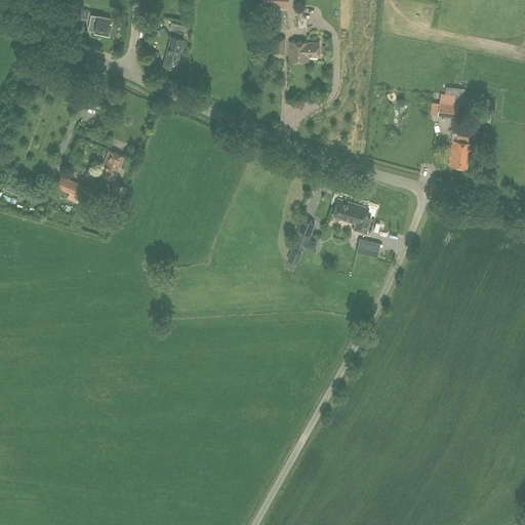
[(89,10),(66,6),(65,16),(79,18),(79,17),(87,18),(89,10)]
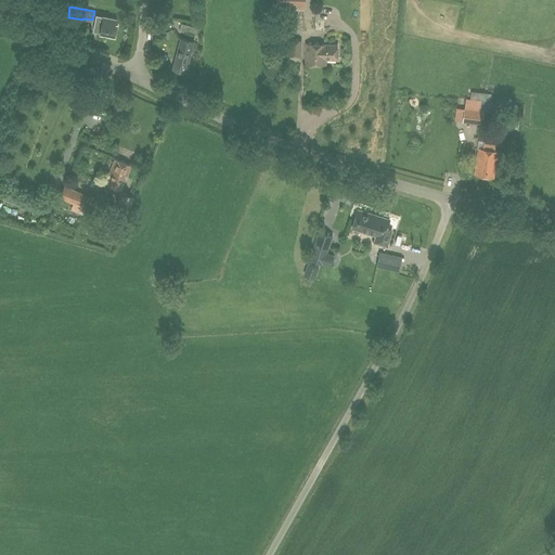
[(93,31),(100,33),(115,36),(117,24),(115,24),(116,18),(97,15),(93,31)]
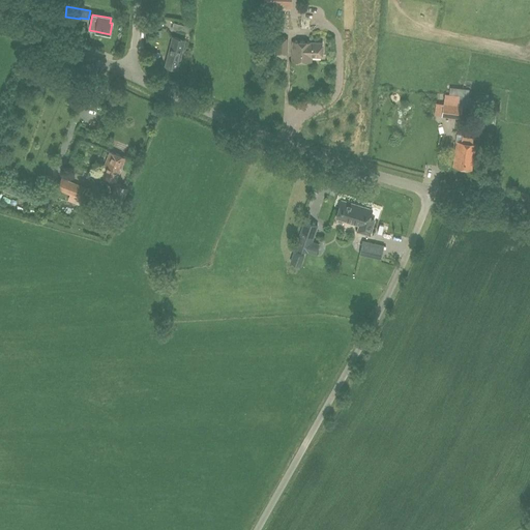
[(173,22),(172,29),(186,33),(187,26),(173,22)]
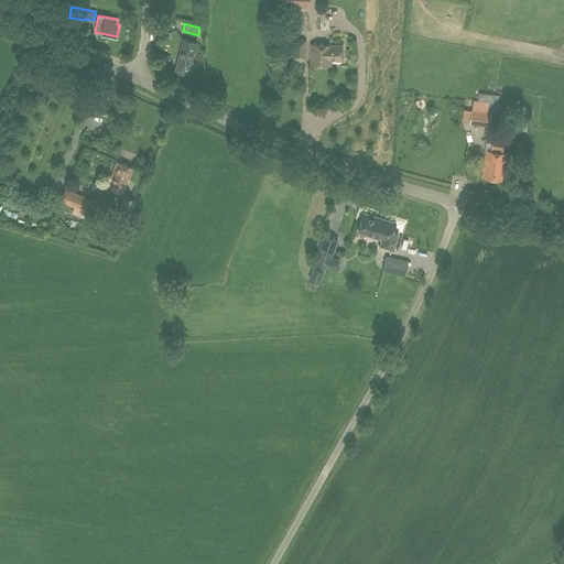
[(190,73),(197,43),(183,39),(175,69),(190,73)]
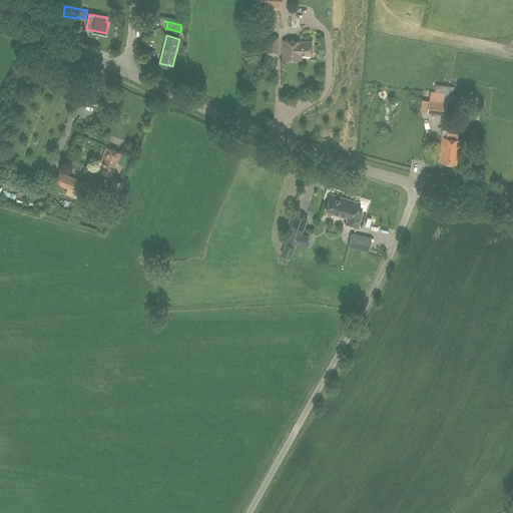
[(279,37),(269,37),(268,51),(278,51),(279,37)]
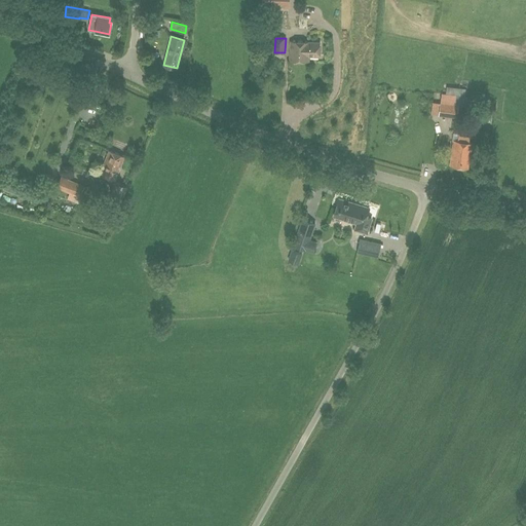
[(290,41),(290,61),(309,61),(309,55),(320,55),(320,42),(310,42),(310,41),(290,41)]
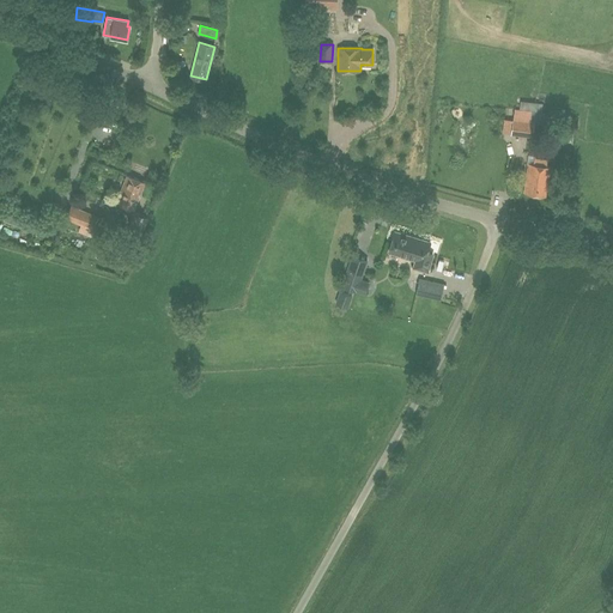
[(53,99),(56,90),(46,86),(42,95),(53,99)]
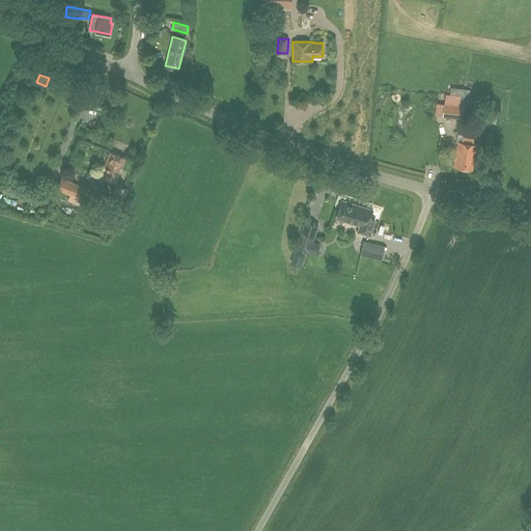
[(472,90),(470,90),(451,87),(450,94),(471,96),(472,90)]
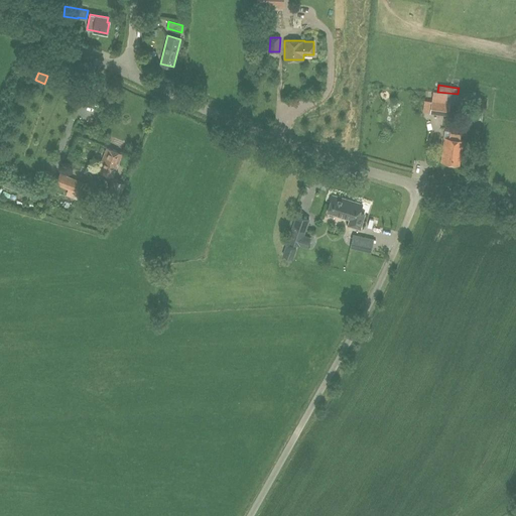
[(432,101),(449,103),(450,98),(452,95),(435,92),(435,96),(433,96),(432,101)]
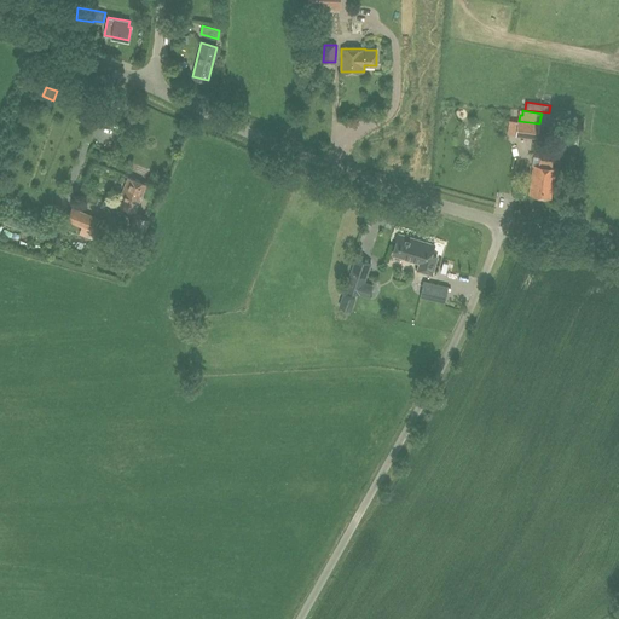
[(538,138),(539,123),(519,121),(509,120),(508,134),(516,136),(538,138)]
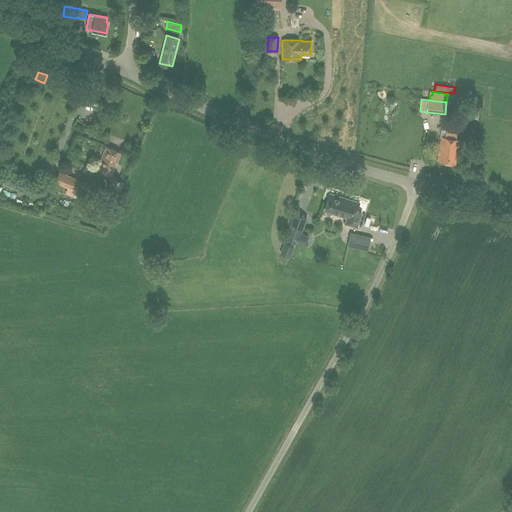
[(104,134),(106,128),(96,124),(94,130),(104,134)]
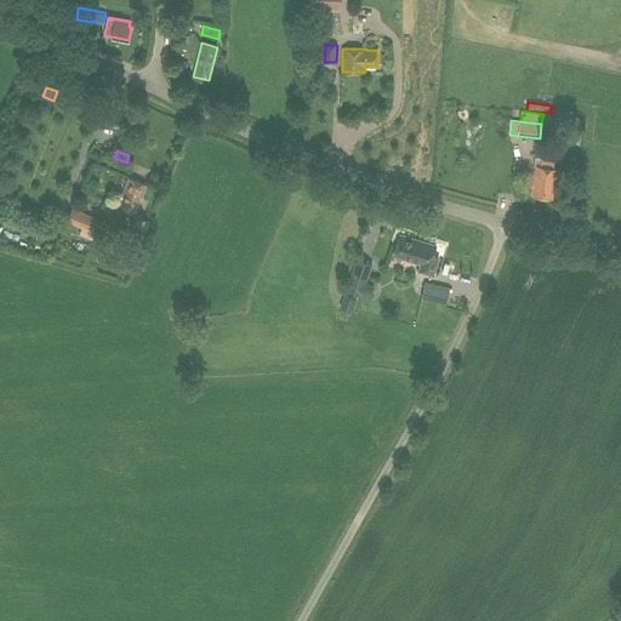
[(559,169),(554,169),(556,160),(541,159),(541,166),(535,166),(531,195),(556,198),(559,169)]
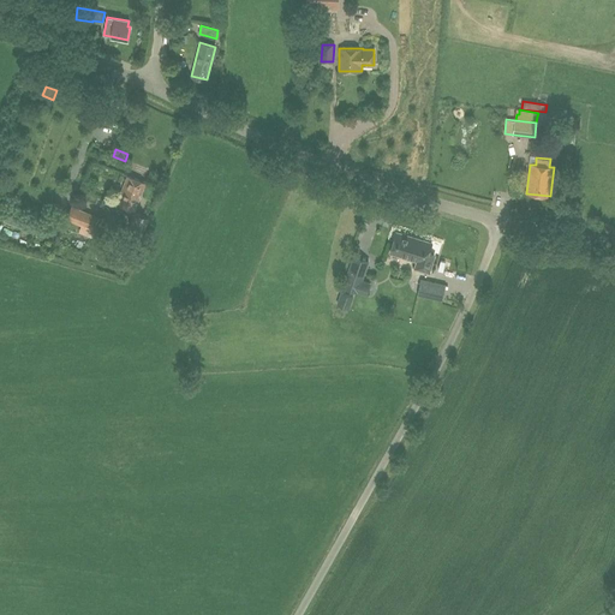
[(163,179),(168,171),(153,163),(148,172),(163,179)]
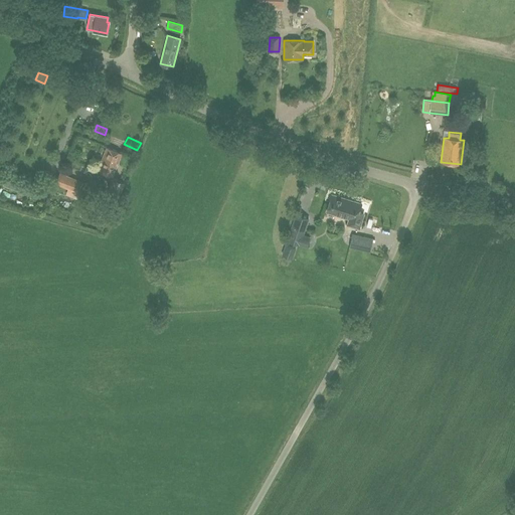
[(112,178),(122,154),(107,147),(103,157),(104,157),(98,171),(106,174),(105,178),(112,181),(109,190),(120,194),(124,183),(112,178)]
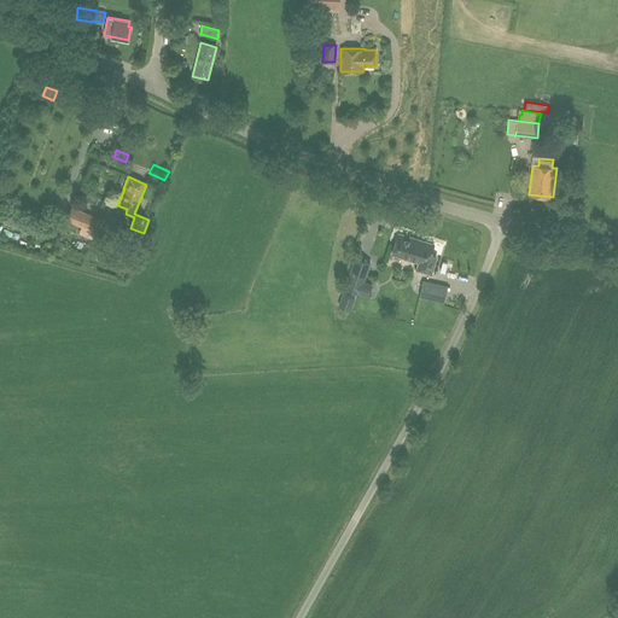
[(68,220),(97,231),(100,219),(71,209),(68,220)]
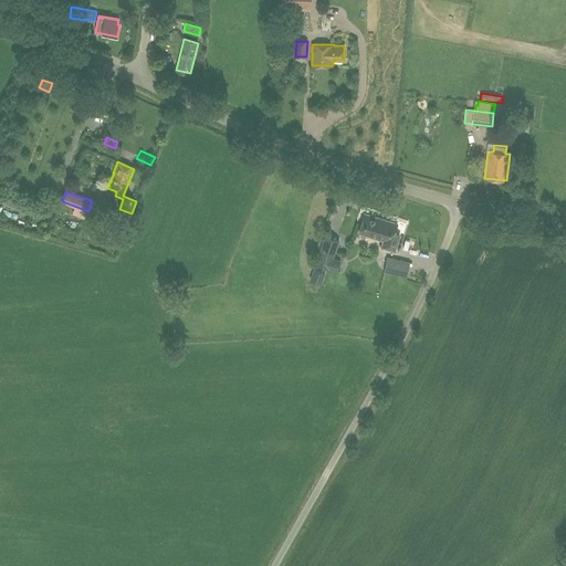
[(364,213),(358,232),(384,240),(381,247),(395,251),(399,234),(394,233),(397,224),(394,223),(394,221),(389,220),(388,221),(373,217),(373,216),(364,213)]
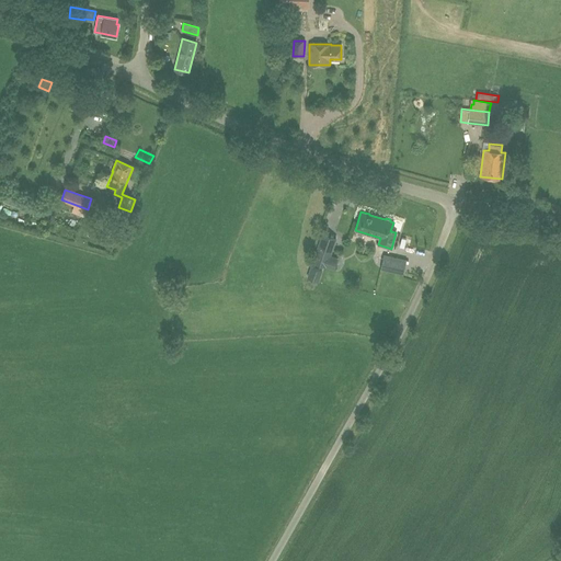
[(319,242),(312,262),(327,266),(333,248),(319,242)]
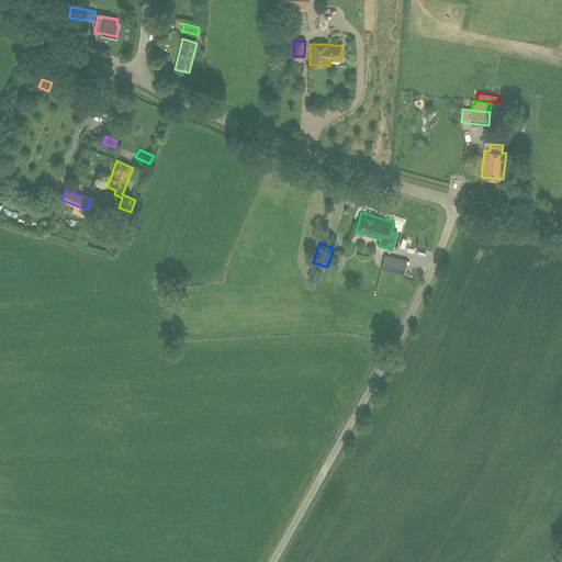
[(382,269),(404,273),(406,261),(384,256),(382,269)]
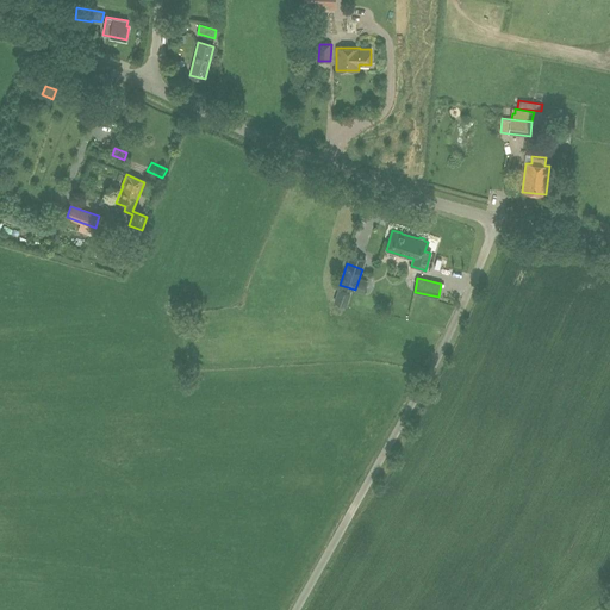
[(386,282),(383,292),(405,299),(409,290),(386,282)]
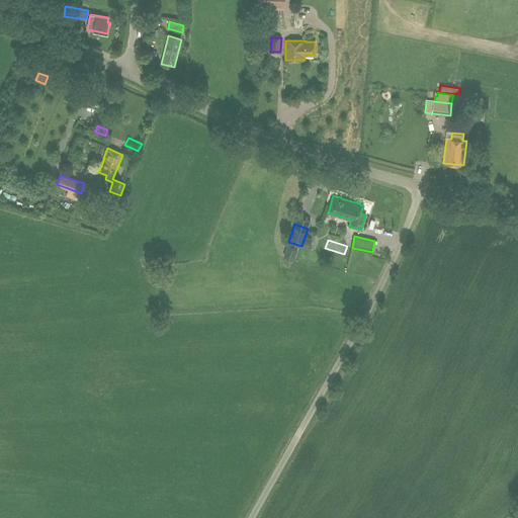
[(287,246),(284,256),(293,259),(296,249),(287,246)]
